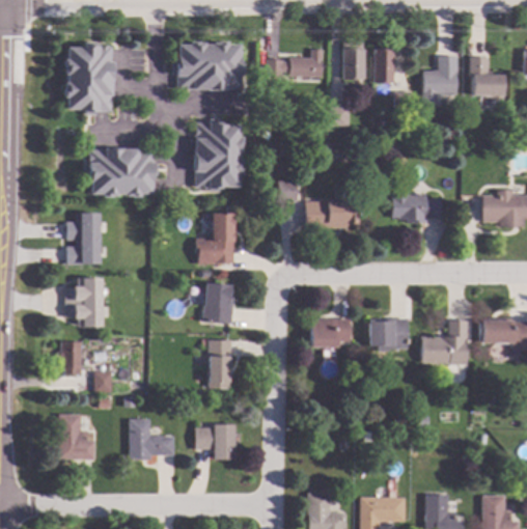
[(96,45),(111,45),(111,61),(112,61),(112,81),(111,81),(111,95),(110,95),(110,111),(98,110),(98,111),(95,111),(95,114),(85,114),(85,112),(82,112),(82,110),(65,109),(65,96),(62,96),(62,87),(64,87),(64,82),(66,82),(66,74),(64,74),(64,67),(63,67),(63,58),(65,58),(66,46),(83,46),(83,45),(85,45),(86,40),(96,42),(96,45)]
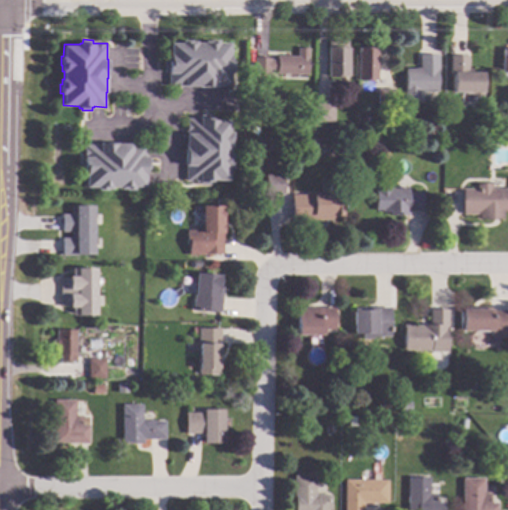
[(220,41),(232,41),(232,57),(234,57),(234,60),(237,60),(237,70),(234,70),(234,84),(219,85),(219,86),(200,86),(185,86),(185,85),(171,85),(171,73),(170,73),(170,71),(167,71),(167,61),(169,61),(169,59),(171,59),(171,42),(183,42),(183,39),(192,39),(192,40),(197,40),(197,42),(205,42),(205,40),(211,40),(211,39),(220,39),(220,41)]
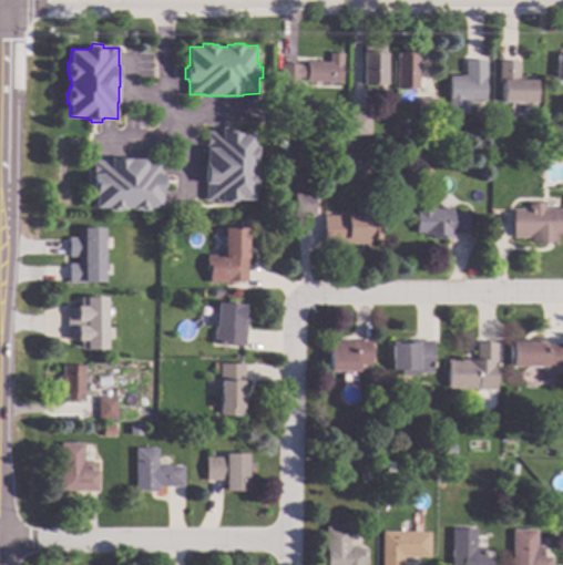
[(387,85),(366,84),(367,44),(388,44),(387,85)]
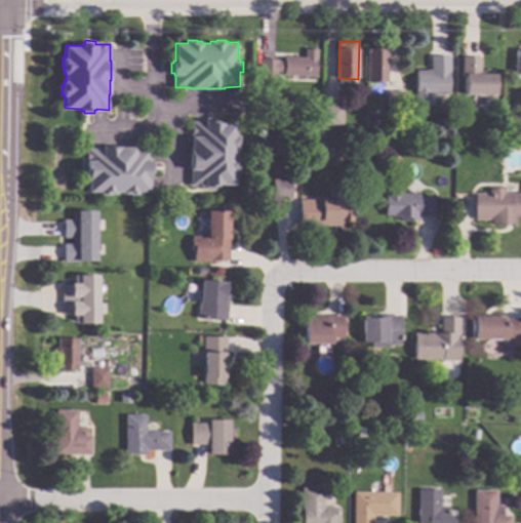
[(390,81),(369,81),(370,47),(390,47),(390,81)]
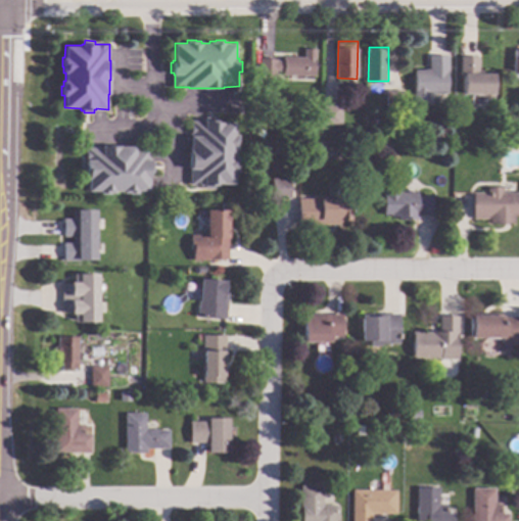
[(318,76),(285,75),(285,70),(278,70),(278,74),(263,74),(263,57),(279,58),(279,60),(285,60),(285,55),(307,56),(307,48),(318,48),(318,76)]
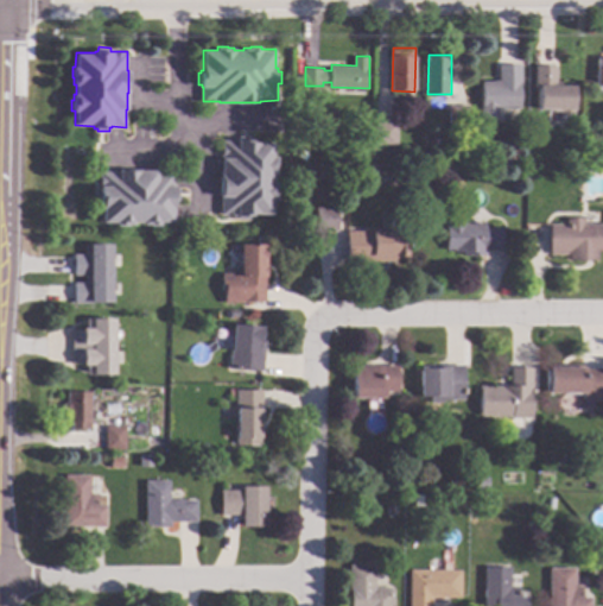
[(524,83),(522,83),(522,108),(501,108),(501,119),(484,119),(484,81),(497,81),(497,80),(502,80),(501,64),(524,63),(524,83)]
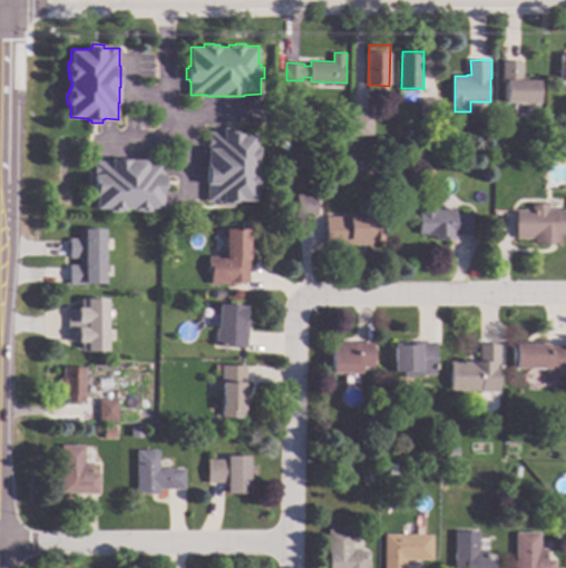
[(524,79),(542,79),(540,103),(507,101),(508,80),(504,80),(505,60),(525,60),(524,79)]
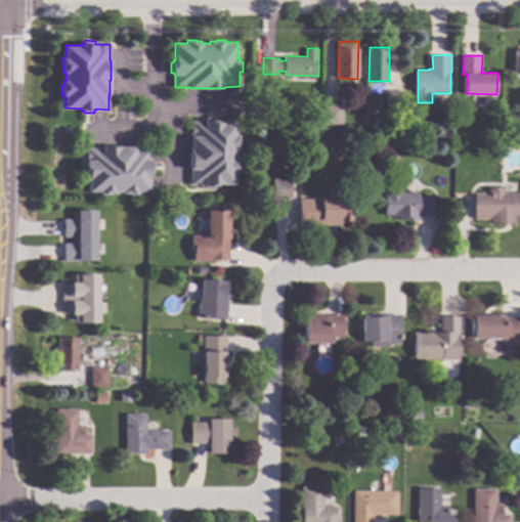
[(406,106),(389,106),(389,90),(407,90),(406,106)]
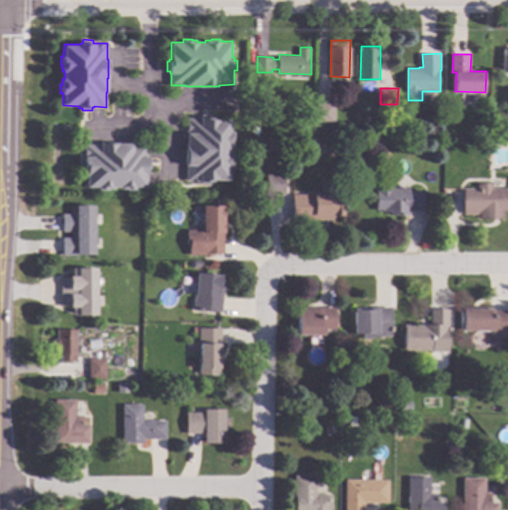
[(336,121),(318,121),(318,102),(336,102),(336,121)]
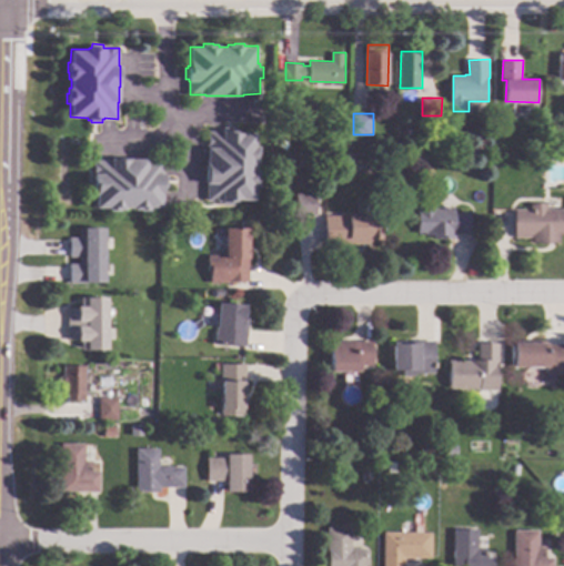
[(238,127),(237,129),(240,129),(240,131),(258,132),(258,145),(261,145),(261,155),(259,155),(259,161),(257,161),(257,170),(259,171),(259,177),(260,177),(260,187),(257,187),(257,200),(239,200),(239,201),(235,201),(235,205),(224,204),(224,201),(209,201),(209,183),(207,183),(208,162),(209,162),(209,147),(210,147),(210,130),(223,131),(223,130),(225,130),(225,127),(238,127)]
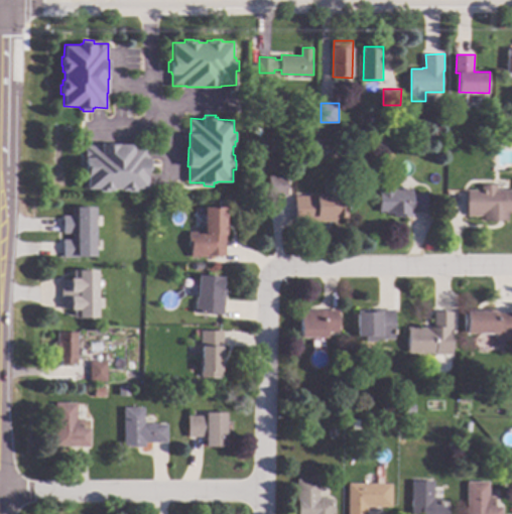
[(444,151),(437,150),(437,141),(445,141),(444,151)]
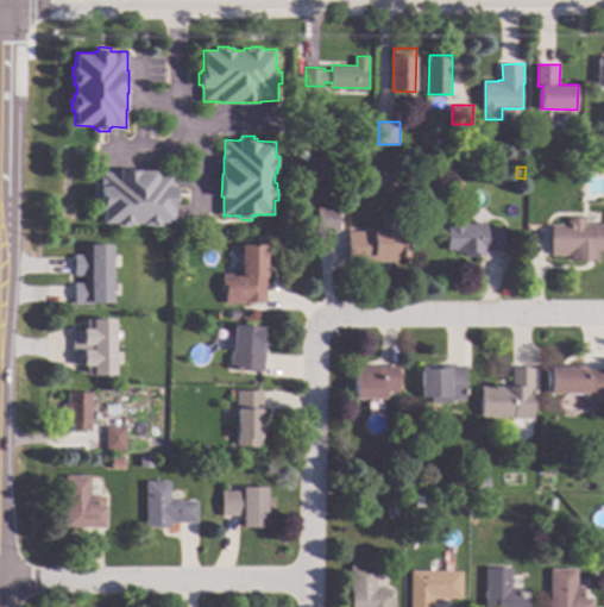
[(140,170),(175,173),(175,187),(176,187),(176,189),(180,189),(180,201),(177,201),(177,204),(174,204),(174,224),(161,223),(159,227),(149,227),(149,225),(143,225),(143,223),(133,223),(133,225),(126,225),(126,226),(115,226),(115,224),(101,224),(102,204),(100,204),(100,201),(96,201),(96,188),(100,188),(100,171),(119,171),(119,170),(140,170)]
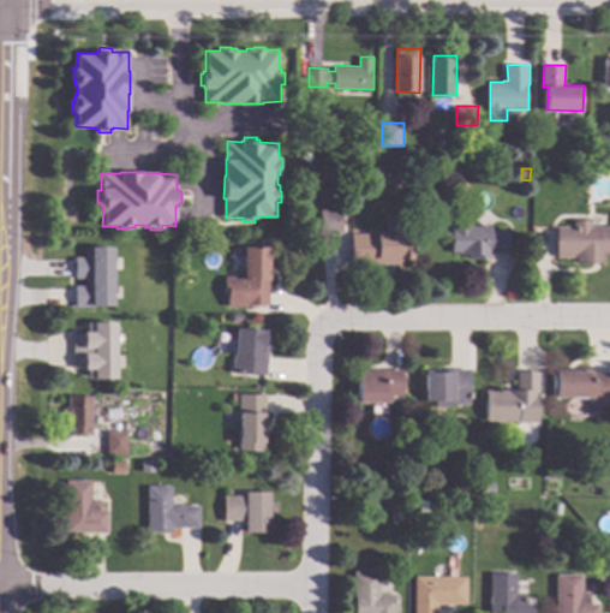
[(442,195),(444,195),(444,203),(434,203),(434,195),(435,195),(435,184),(442,184),(442,195)]
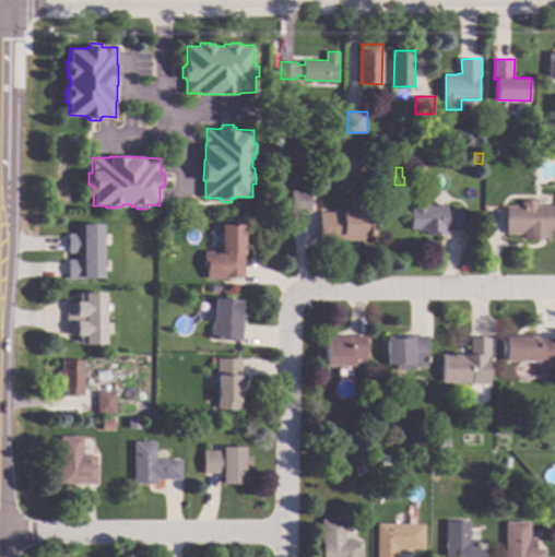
[(313,211),(293,212),(293,190),(313,190),(313,211)]
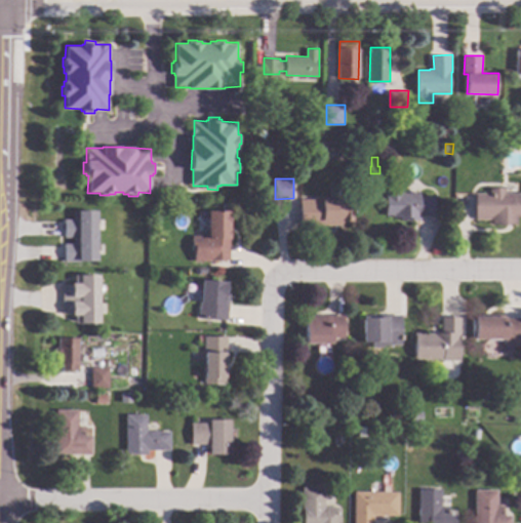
[(405,192),(422,193),(422,196),(436,196),(436,215),(423,215),(423,220),(402,220),(402,216),(395,216),(395,215),(387,215),(387,186),(405,186),(405,192)]
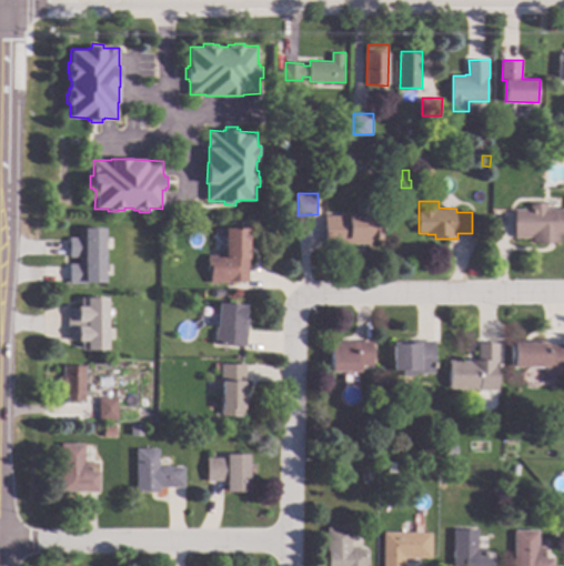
[(549,209),(563,209),(563,234),(562,234),(562,242),(534,242),(534,238),(517,238),(516,209),(533,209),(533,203),(549,203),(549,209)]
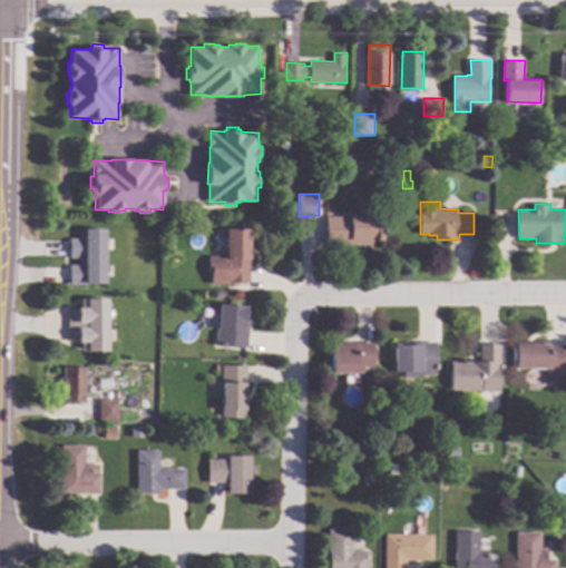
[(384,238),(373,240),(373,243),(328,244),(328,216),(383,215),(384,238)]
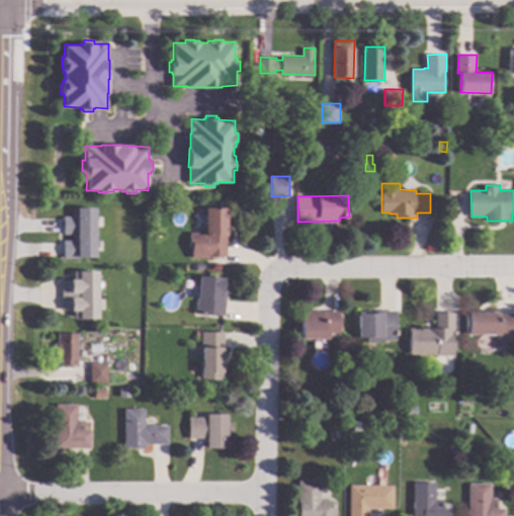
[(98,257),(65,258),(64,240),(77,240),(77,233),(65,233),(64,216),(76,216),(75,207),(97,206),(98,257)]
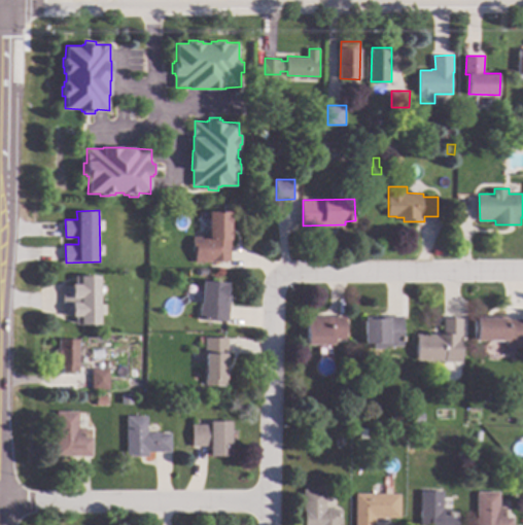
[(232,260),(211,260),(211,239),(210,240),(209,211),(232,211),(232,260)]
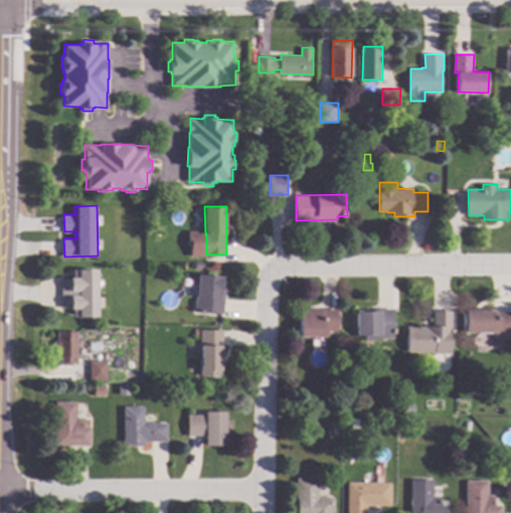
[(100,316),(75,316),(74,307),(63,307),(63,278),(74,278),(74,270),(100,270),(100,316)]
